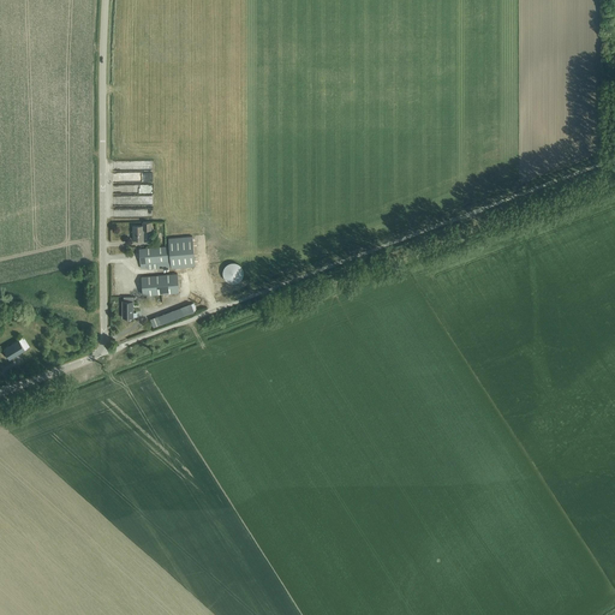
[(114,175),(114,192),(141,191),(141,181),(154,181),(154,162),(147,162),(147,166),(144,166),(144,172),(132,172),(132,171),(109,171),(109,179),(113,179),(112,175),(114,175)]
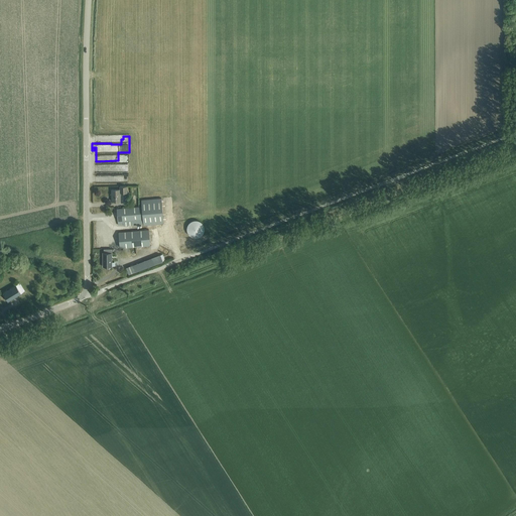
[(120,189),(112,189),(112,202),(120,202),(120,192),(127,192),(127,186),(120,186),(120,189)]
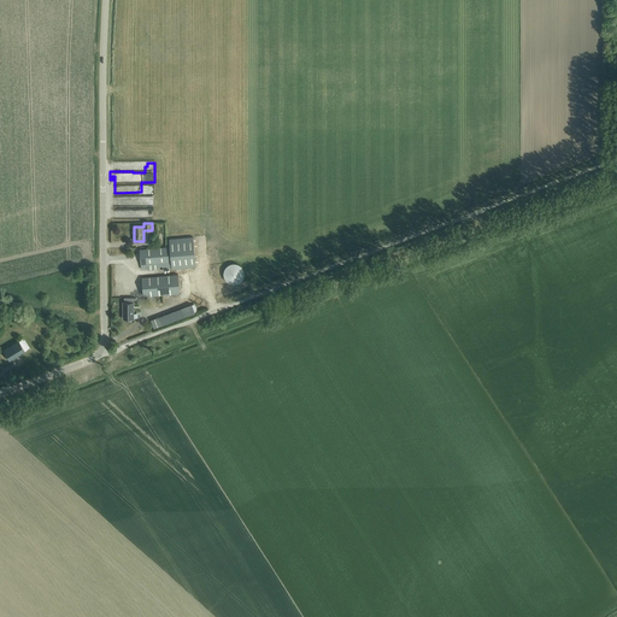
[(170,247),(140,250),(141,269),(147,269),(148,270),(172,268),(172,269),(197,268),(193,238),(170,239),(170,247)]
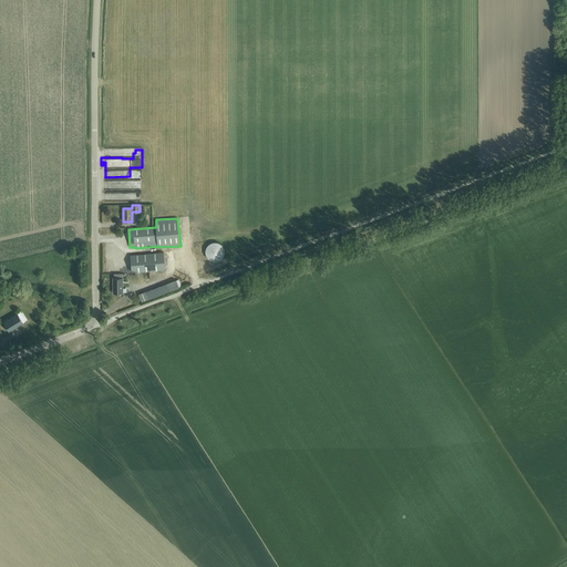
[(206,251),(206,253),(206,254),(206,255),(207,256),(207,257),(208,258),(208,259),(209,259),(210,259),(210,260),(212,260),(213,260),(213,261),(214,261),(215,261),(216,261),(217,261),(218,260),(219,260),(220,259),(222,259),(222,258),(223,258),(223,257),(224,257),(224,256),(224,255),(225,254),(225,253),(225,251),(225,250),(225,249),(224,248),(224,247),(223,246),(223,245),(222,245),(220,244),(219,243),(218,243),(217,243),(216,241),(215,241),(214,243),(213,243),(212,243),(210,244),(209,244),(208,245),(207,246),(207,247),(206,247),(206,248),(206,249),(206,250),(206,251)]
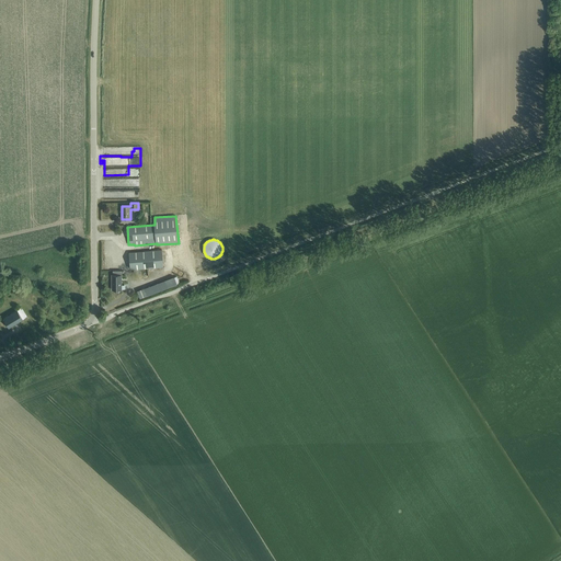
[(162,250),(129,253),(130,268),(163,266),(162,250)]
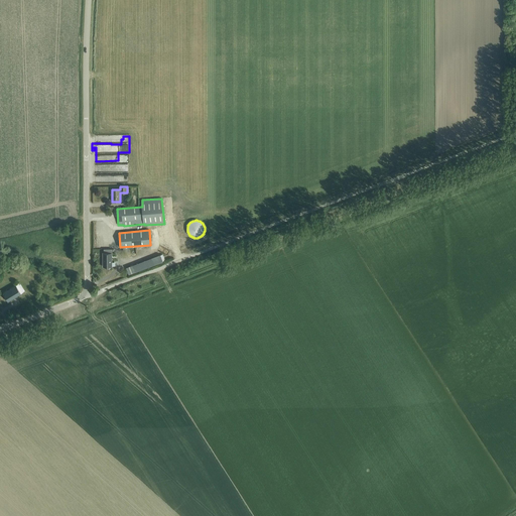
[(104,253),(103,253),(103,259),(103,266),(112,266),(112,258),(112,253),(112,251),(112,249),(108,249),(104,249),(104,250),(104,253)]
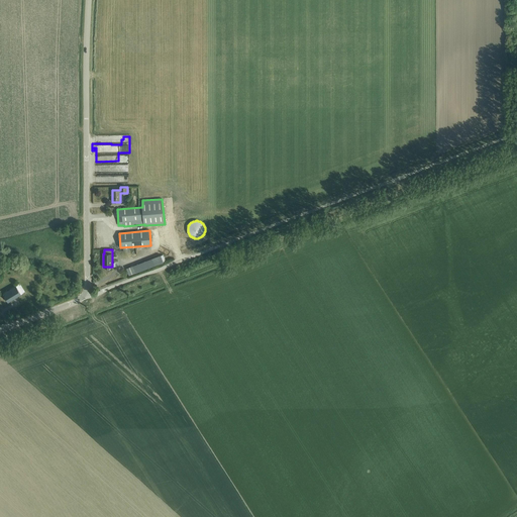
[(161,255),(125,268),(128,276),(163,263),(163,262),(161,255)]
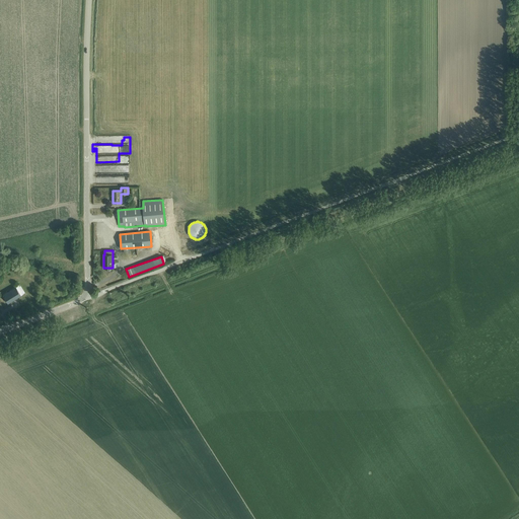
[(2,294),(7,302),(20,294),(14,286),(2,294)]
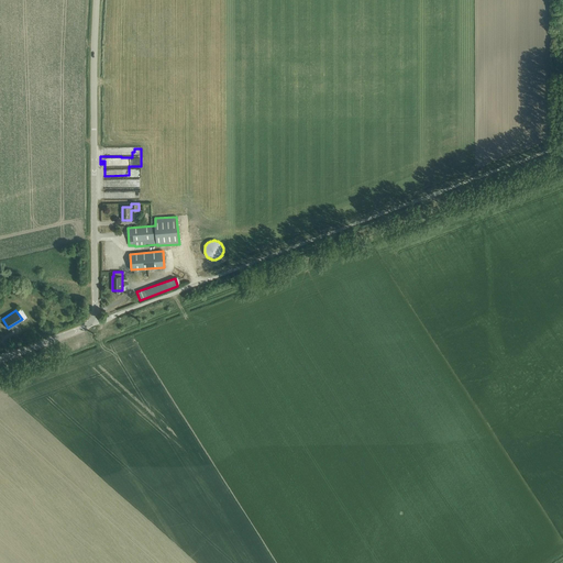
All buildings are outlined.
